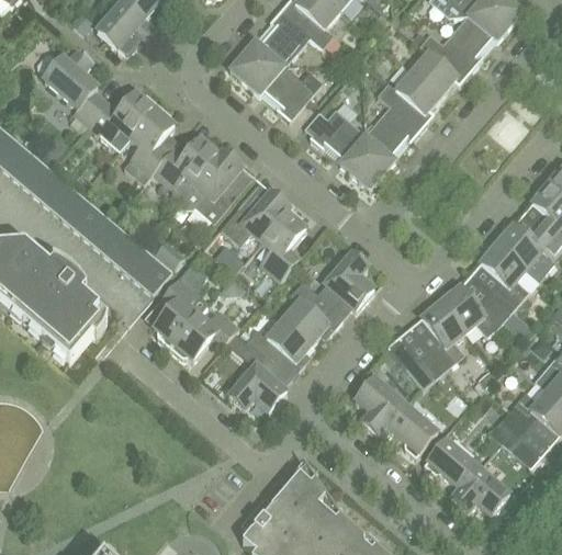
[(144,20),(144,19),(157,3),(171,15),(184,0),(122,0),(123,1),(144,20)]
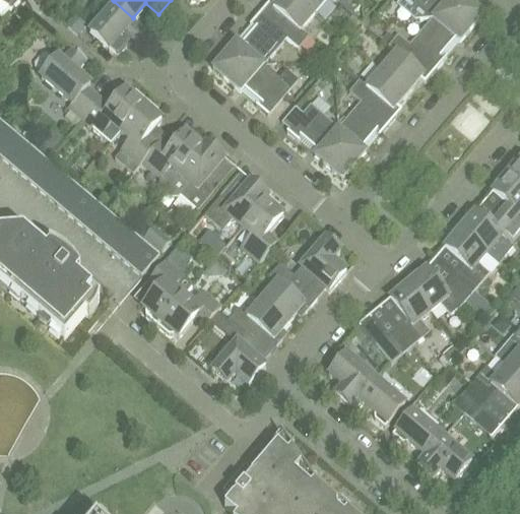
[(315,10),(303,0),(275,0),(268,0),(259,10),(278,27),(286,35),(298,45),(308,34),(300,27),(315,10)]
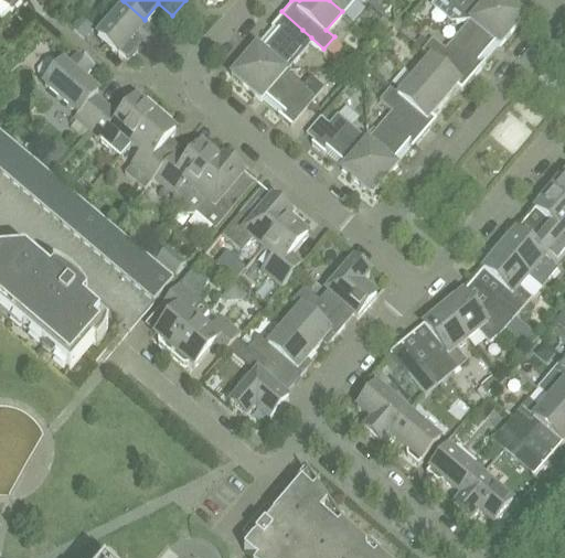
[(329,0),(342,11),(351,0),(329,0)]
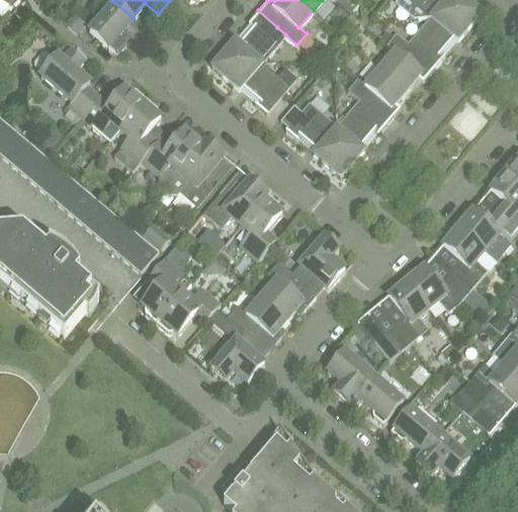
[(412,0),(430,15),(481,11),(467,0),(412,0)]
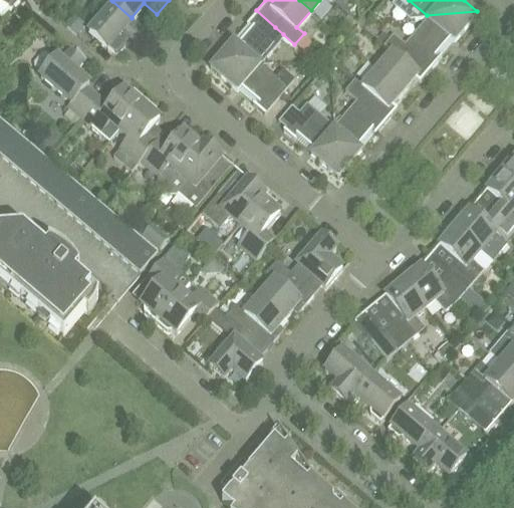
[(145,28),(132,17),(132,18),(112,1),(88,29),(107,46),(108,44),(116,51),(127,38),(133,42),(145,28)]
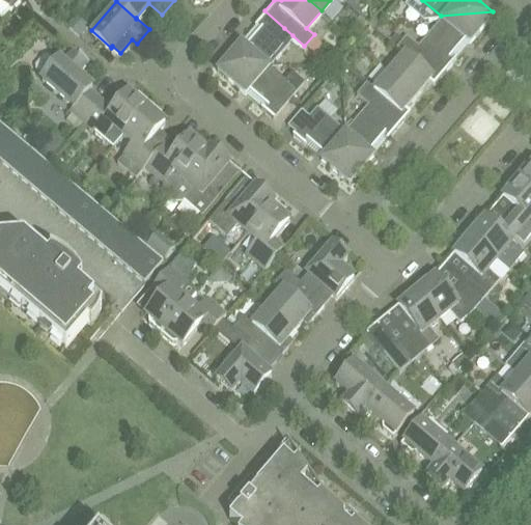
[(217,66),(269,62),(292,35),(284,28),(264,10),(256,21),(260,24),(245,42),(241,38),(217,66)]
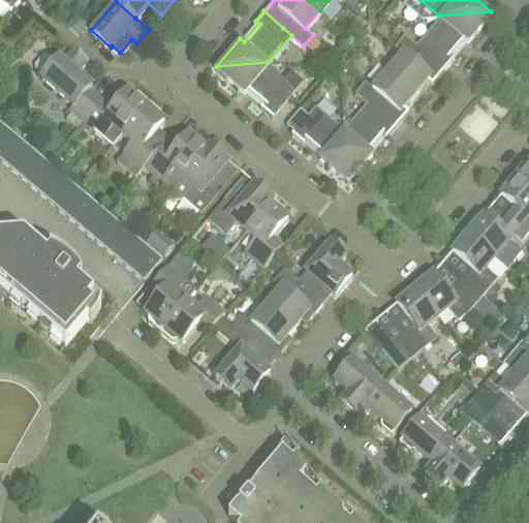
[(491,11),(439,16),(416,42),(415,42),(425,50),(424,50),(443,67),(452,57),(447,54),(463,36),(467,39),(491,11)]
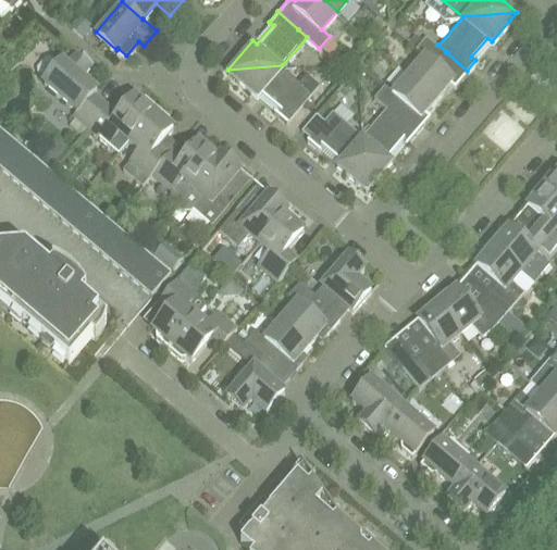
[(454,86),(467,71),(446,52),(447,52),(437,45),(438,45),(425,34),(416,46),(423,52),(408,71),(436,96),(449,82),(454,86)]
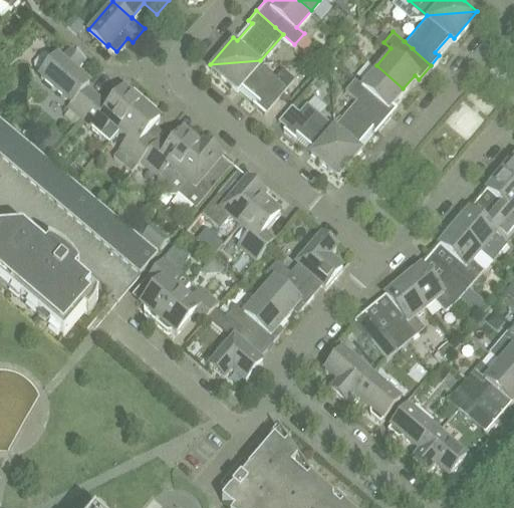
[(67,103),(81,115),(99,93),(87,82),(88,81),(74,68),(85,55),(71,43),(60,56),(56,53),(54,55),(47,49),(42,49),(34,59),(34,63),(42,69),(39,72),(71,99),(67,103)]
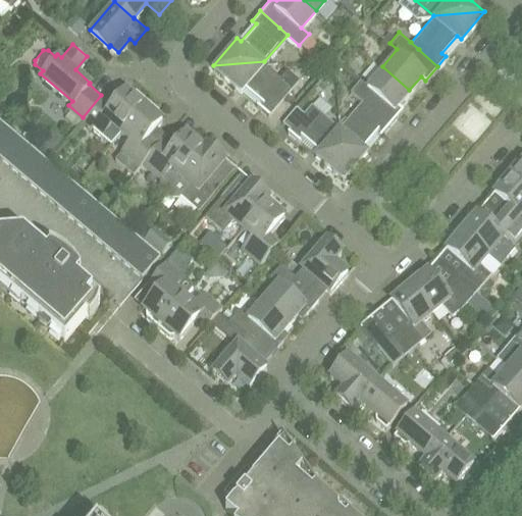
[(264,61),(213,65),(241,90),(244,86),(262,100),(258,104),(268,113),(292,85),(264,61)]
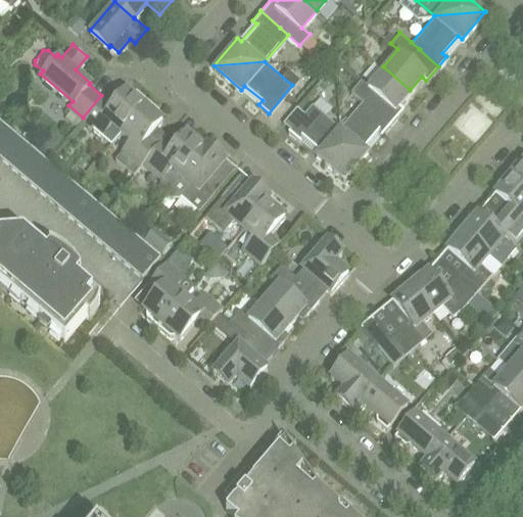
[(410,90),(383,66),(368,84),(361,78),(350,89),(362,99),(363,98),(371,105),(390,122),(402,107),(398,104),(410,90)]
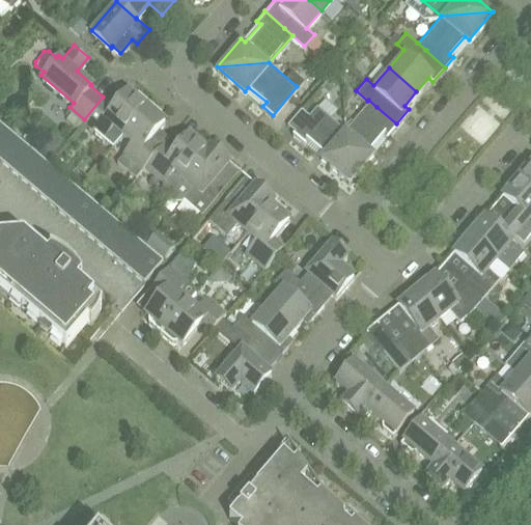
[(113,105),(103,97),(84,119),(112,143),(122,132),(149,101),(138,90),(131,91),(128,88),(113,105)]
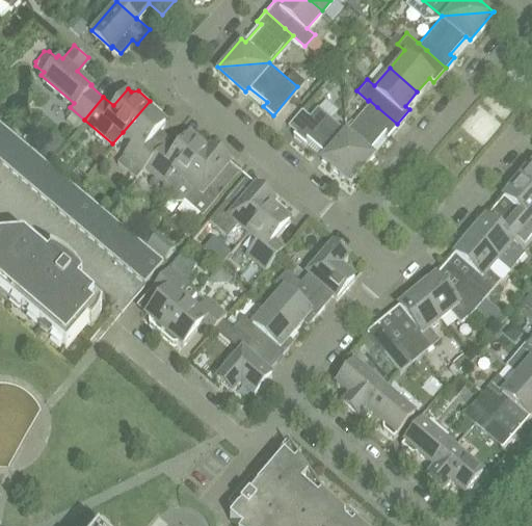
[(389,134),(397,124),(377,107),(369,100),(368,101),(345,128),(349,180),(373,152),(369,149),(384,130),(389,134)]
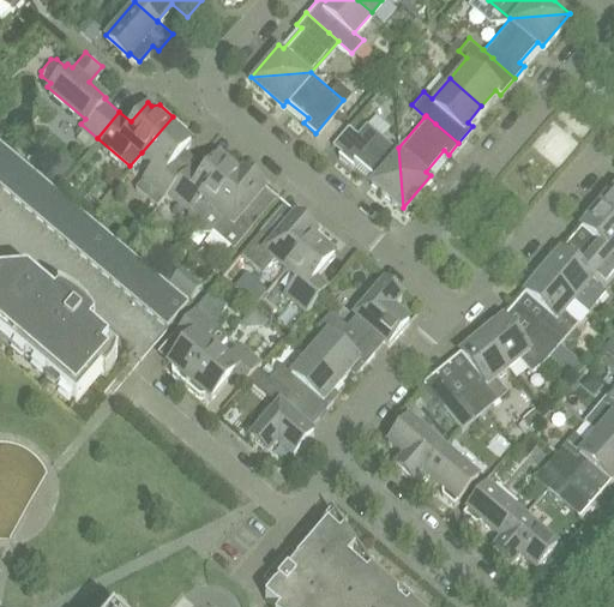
[(156,202),(168,188),(167,188),(190,162),(179,152),(190,138),(187,136),(186,127),(173,116),(142,152),(152,162),(134,182),(156,202)]
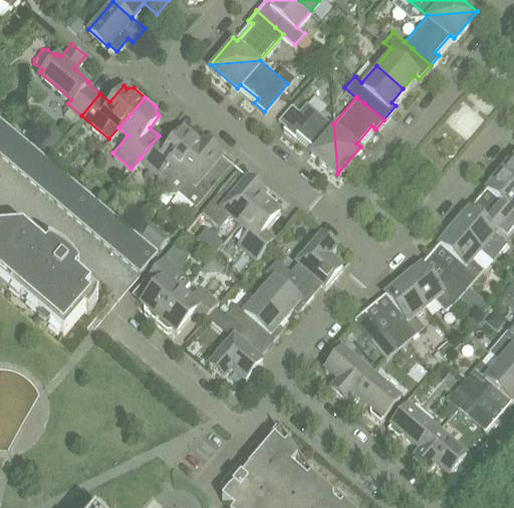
[(310,151),(337,174),(333,123),(306,100),(298,109),(291,103),(278,118),(285,124),(283,128),(292,136),(296,132),(313,147),(310,151)]
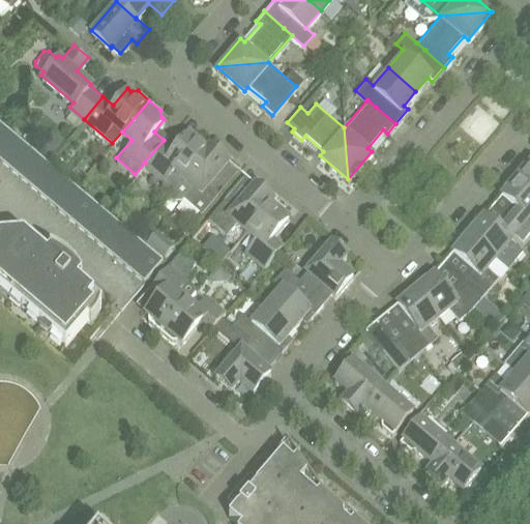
[(0,156),(143,278),(162,256),(49,159),(0,118),(0,156)]
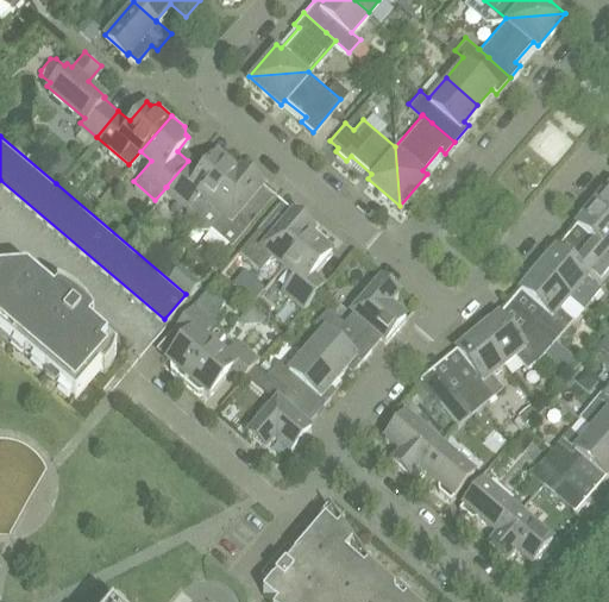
[(194,220),(242,165),(227,154),(220,155),(217,151),(200,170),(188,161),(165,187),(167,187),(188,205),(188,215),(194,220)]
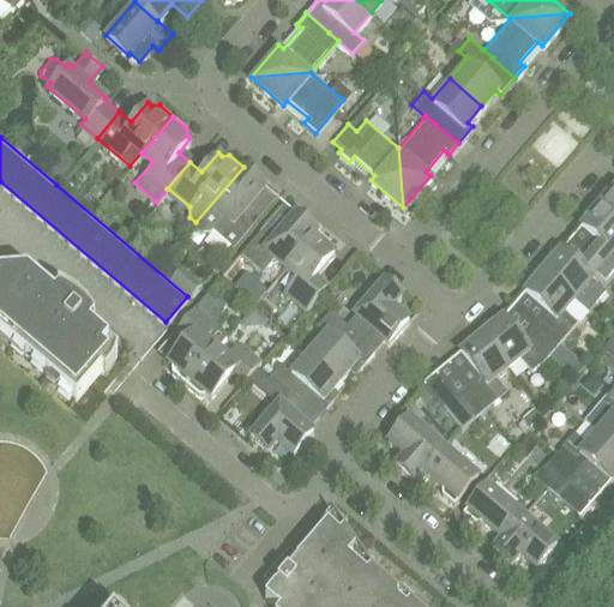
[(264,185),(244,167),(196,222),(203,228),(210,228),(211,226),(233,245),(252,222),(241,212),(264,185)]
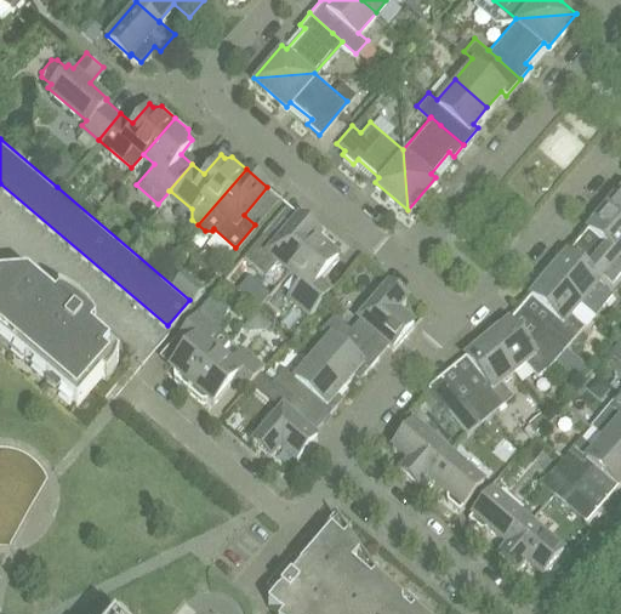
[(620,219),(620,186),(620,188),(613,188),(600,202),(620,219)]
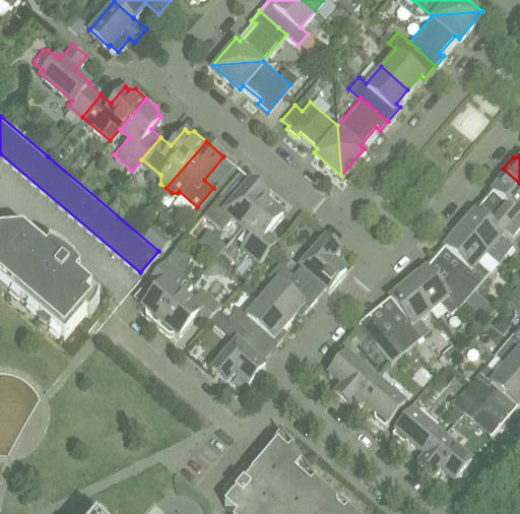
[(511,207),(502,216),(519,232),(519,183),(503,169),(493,180),(494,187),(491,190),(511,207)]
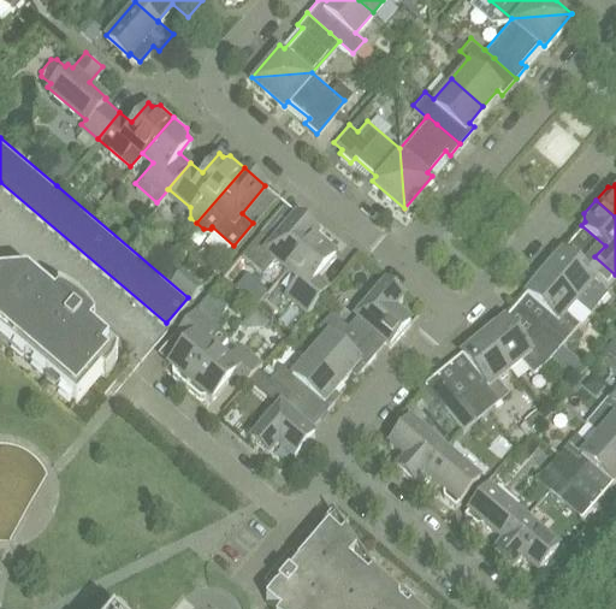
[(274,256),(285,266),(317,230),(296,211),(272,240),(260,229),(241,252),(262,271),(274,256)]
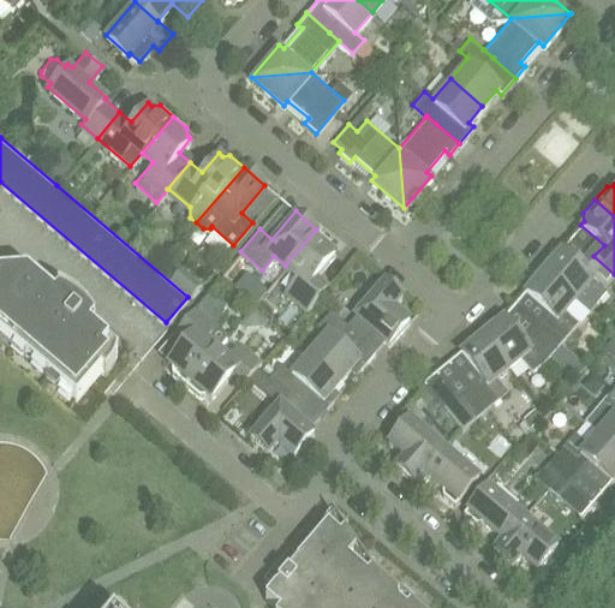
[(316,230),(285,266),(297,275),(285,288),(306,308),(329,281),(317,272),(334,252),(330,249),(330,240),(316,230)]
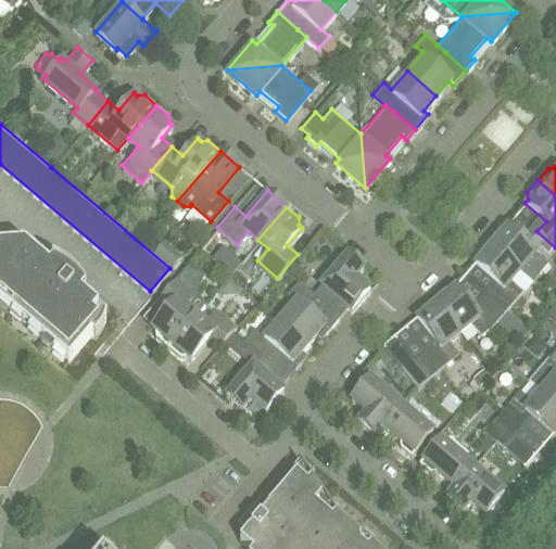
[(497,228),(487,240),(519,268),(528,258),(541,268),(555,250),(555,247),(536,231),(528,242),(507,224),(504,227),(497,228)]
